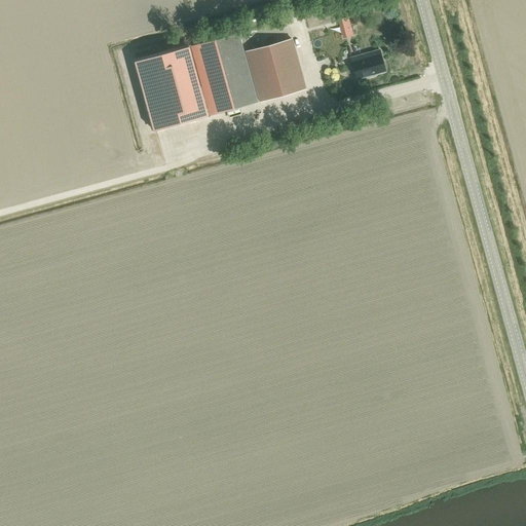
[(339,19),(341,25),(348,23),(346,16),(339,19)]
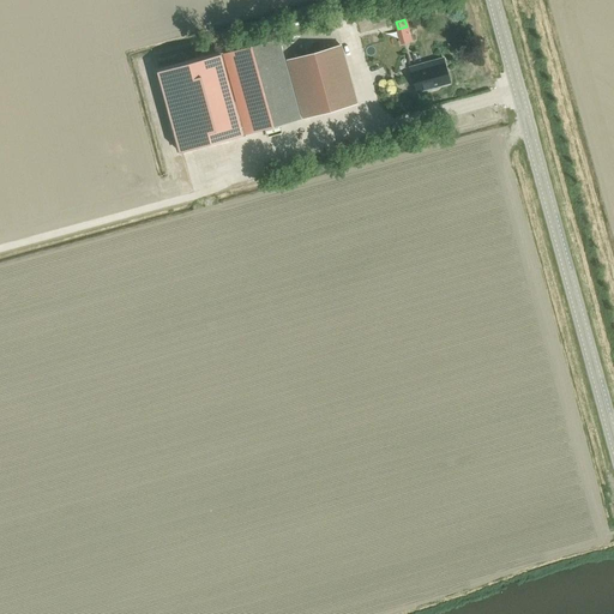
[(245,134),(300,119),(278,38),(222,54),(245,134)]
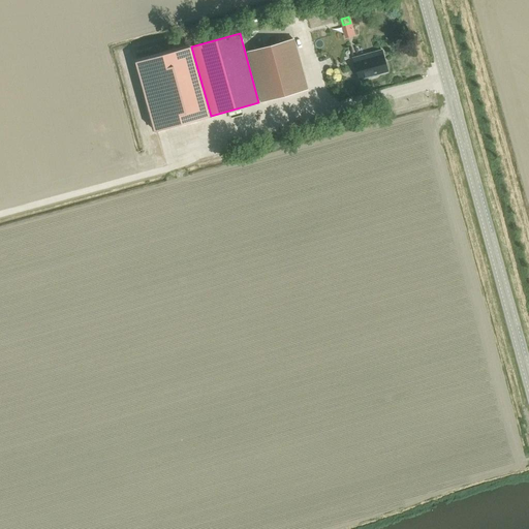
[(260,102),(307,89),(293,39),(247,52),(260,102)]
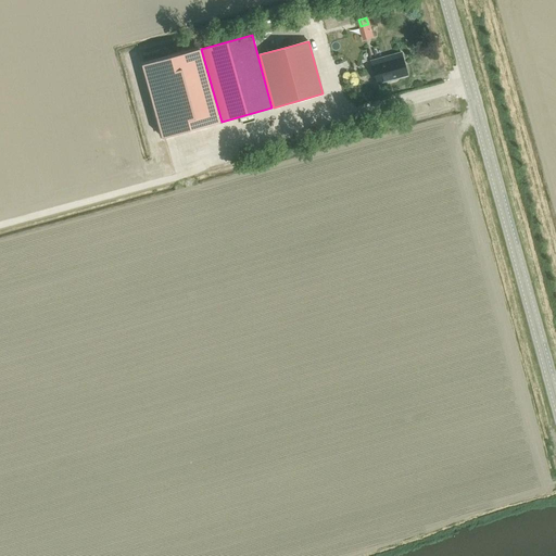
[(222,122),(201,49),(142,65),(153,105),(162,138),(222,122)]
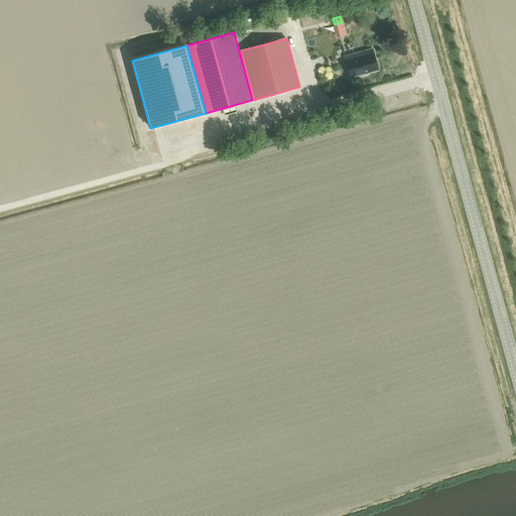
[(350,78),(378,70),(372,49),(349,55),(351,59),(345,61),(350,78)]
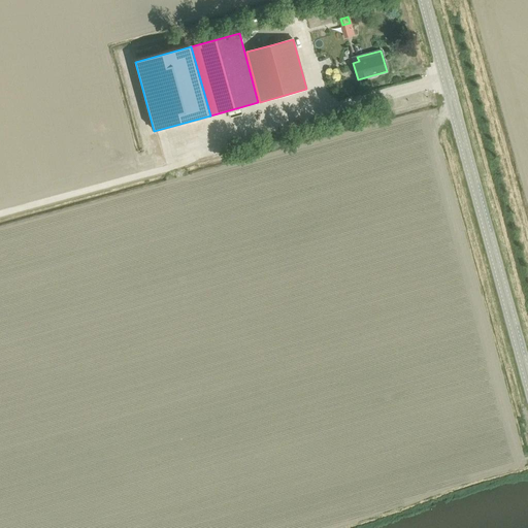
All buildings are outlined.
